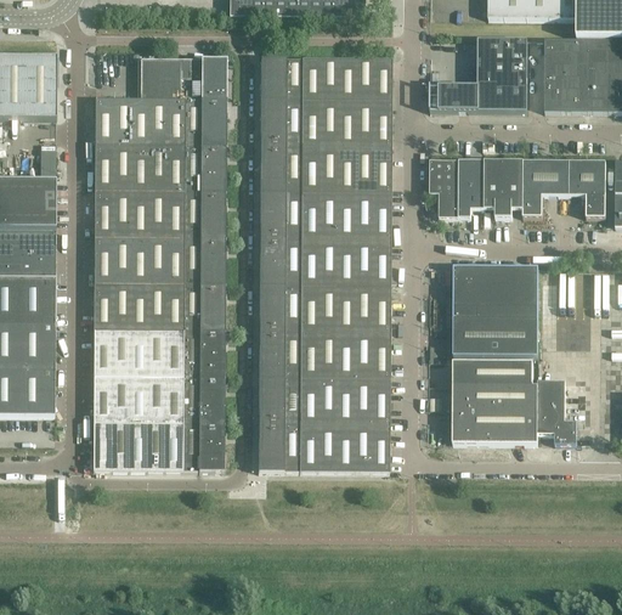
[(362,12),(361,0),(233,0),(233,11),(288,12),(288,17),(303,17),(303,12),(362,12)]
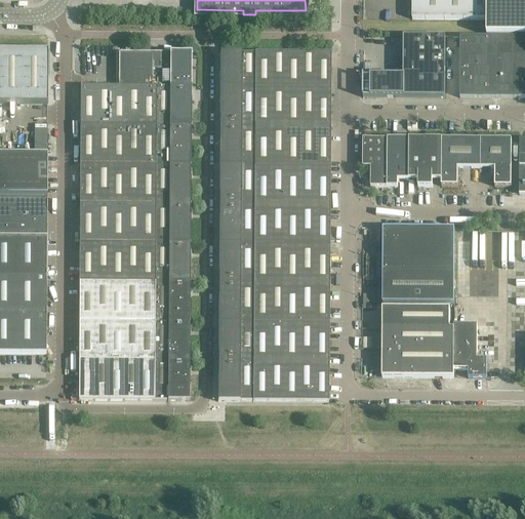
[(412,0),(412,14),(487,14),(487,0),(412,0)]
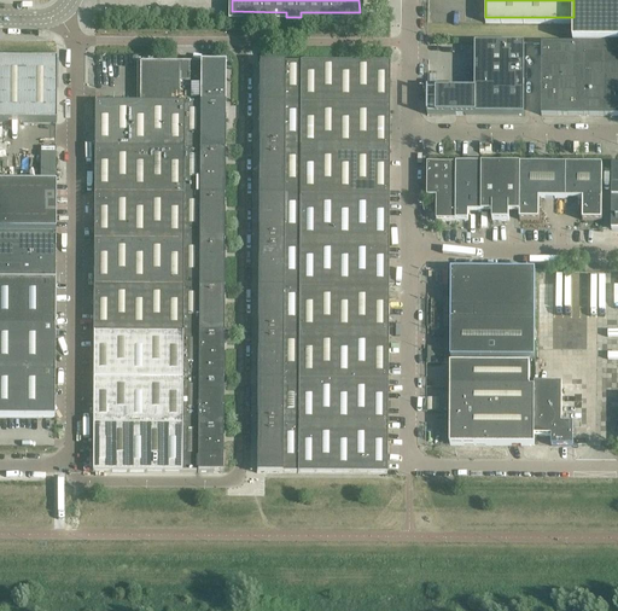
[(524,60),(525,38),(476,38),(476,60),(524,60)]
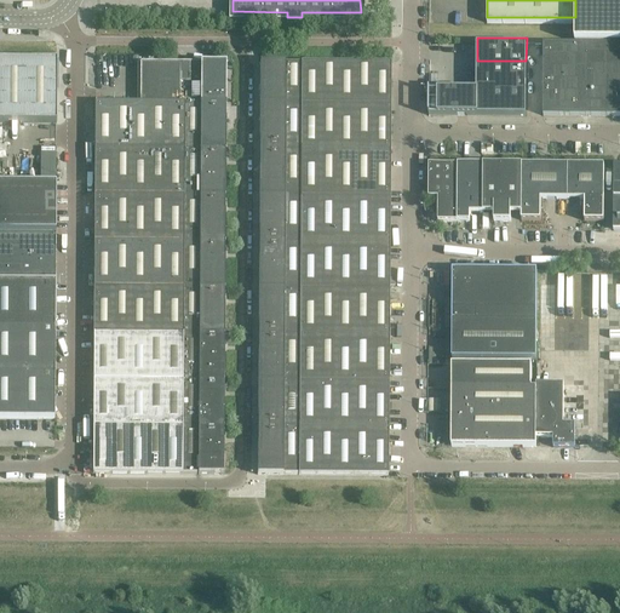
[(586,58),(586,38),(544,38),(544,58),(586,58)]
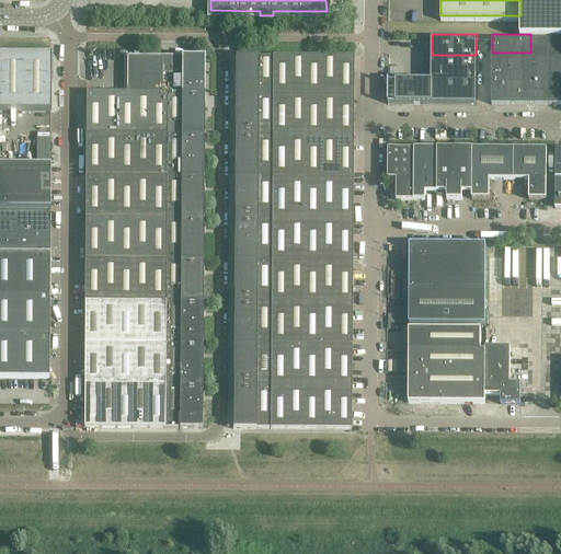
[(560,53),(560,34),(530,34),(530,53),(560,53)]
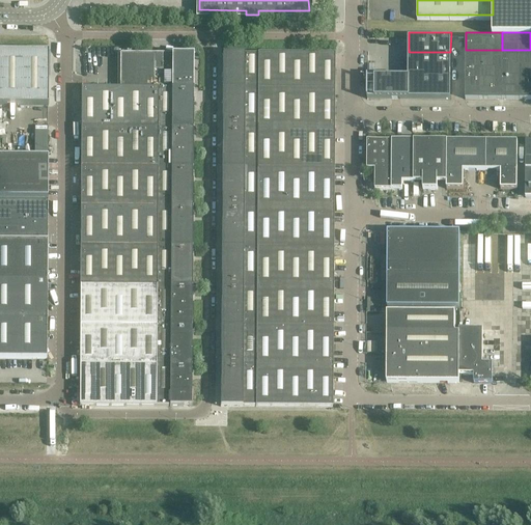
[(0,99),(48,100),(49,52),(49,47),(43,47),(0,46),(0,99)]
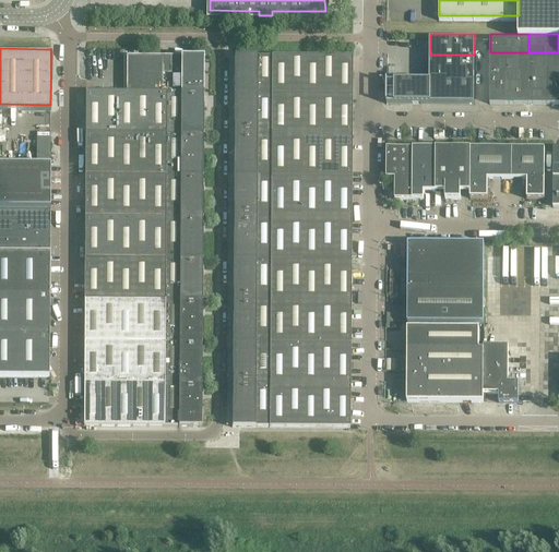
[(203,130),(204,87),(204,50),(127,50),(127,87),(86,86),(85,129),(203,130)]
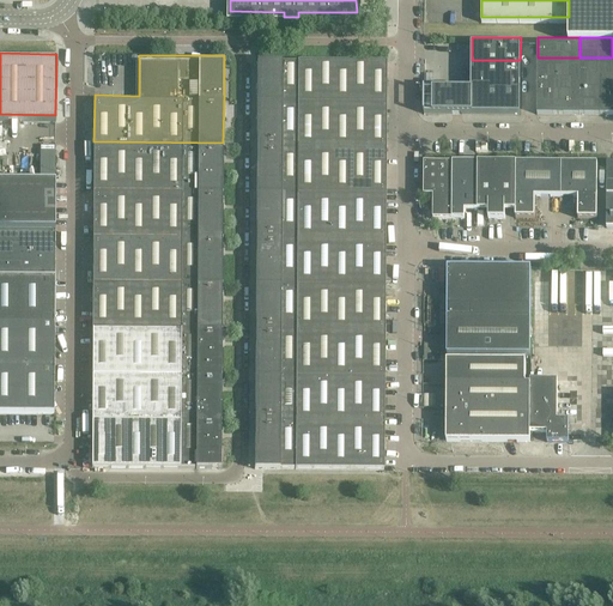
[(386,144),(387,56),(258,55),(256,143),(386,144)]
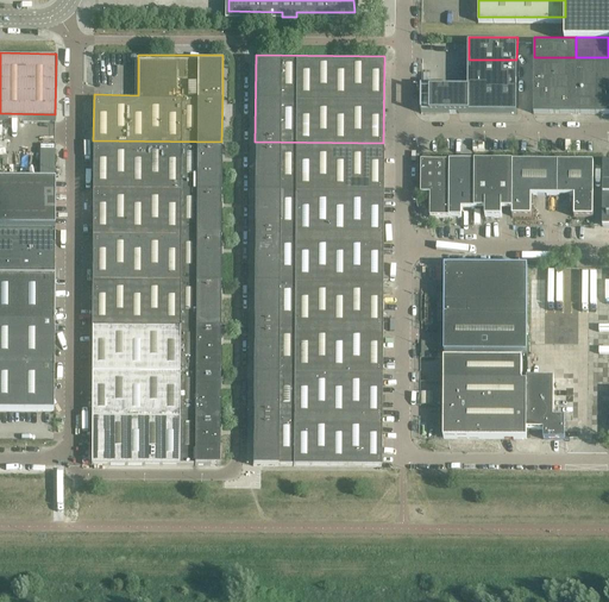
[(576,76),(576,57),(534,57),(534,76),(576,76)]
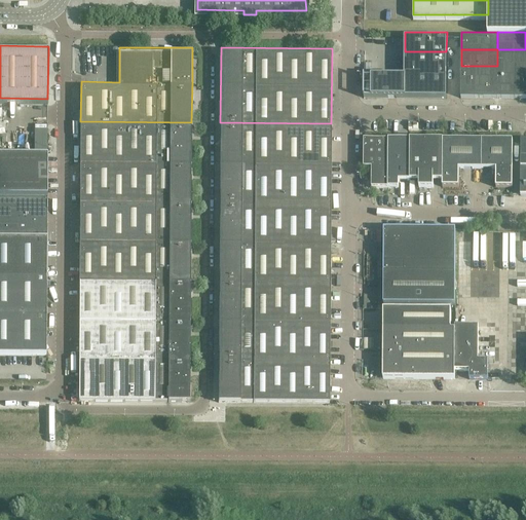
[(525,66),(525,49),(497,49),(497,66),(525,66)]
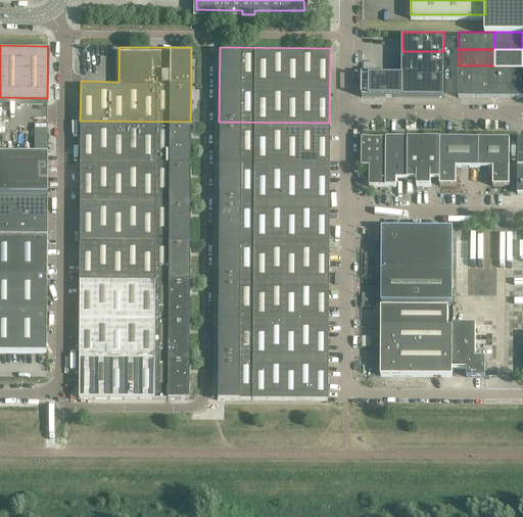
[(443,72),(443,51),(402,51),(402,71),(443,72)]
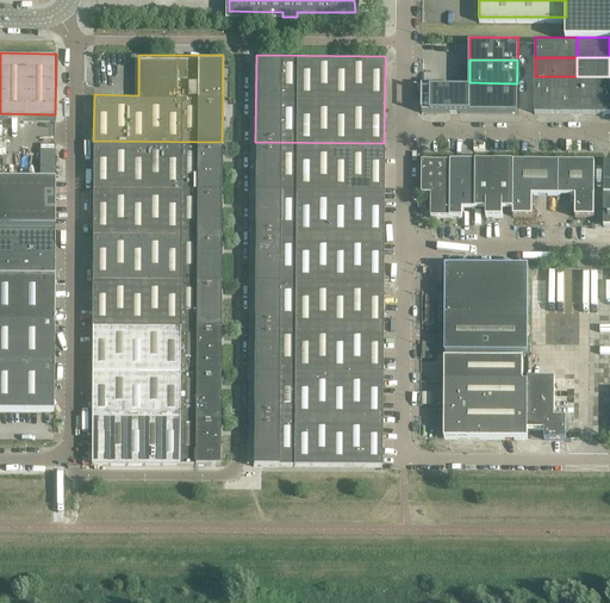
[(577,107),(577,76),(535,76),(534,107),(577,107)]
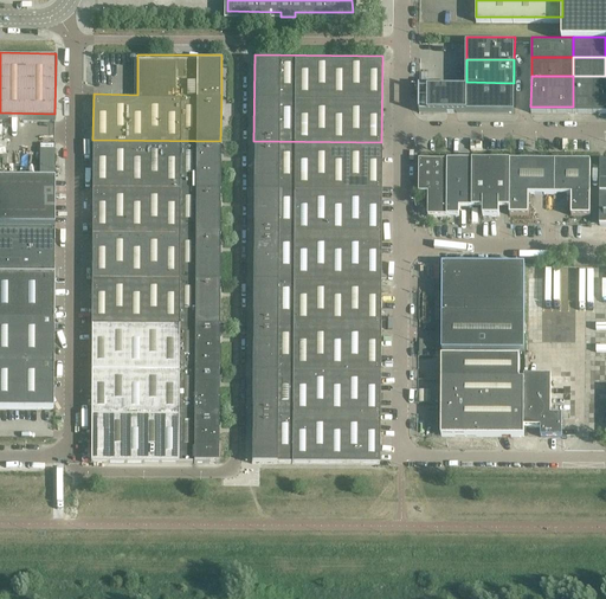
[(605,107),(605,76),(573,76),(573,107),(605,107)]
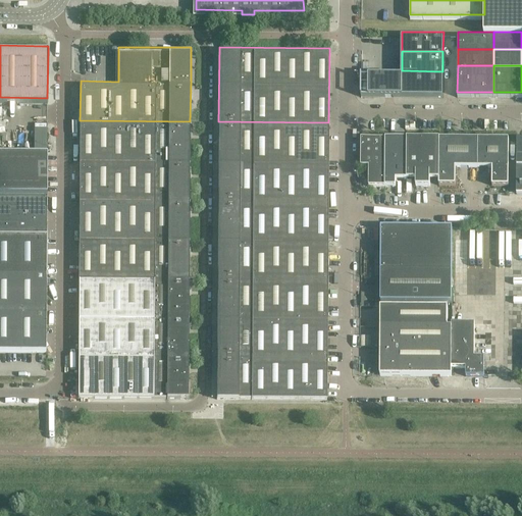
[(442,92),(442,71),(402,70),(361,70),(361,92),(442,92)]
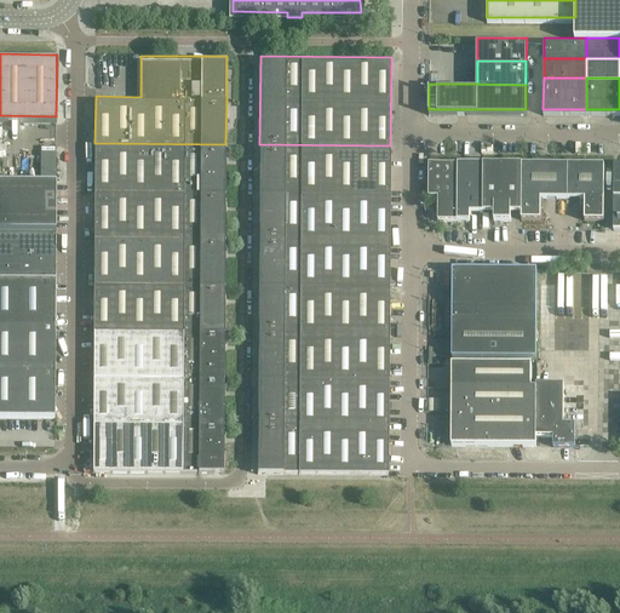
[(225,190),(225,159),(225,144),(95,143),(95,189),(225,190)]
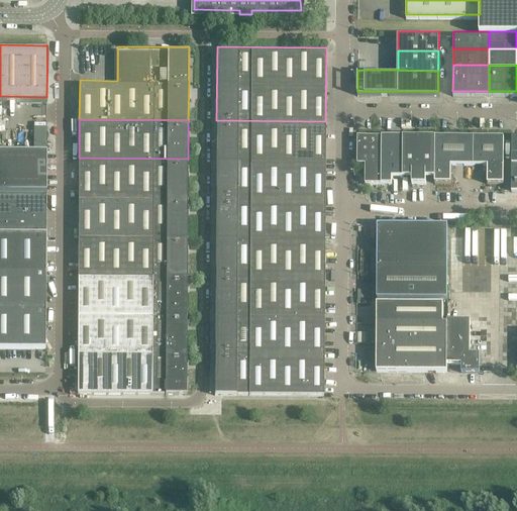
[(35,143),(45,144),(46,120),(37,120),(35,143)]
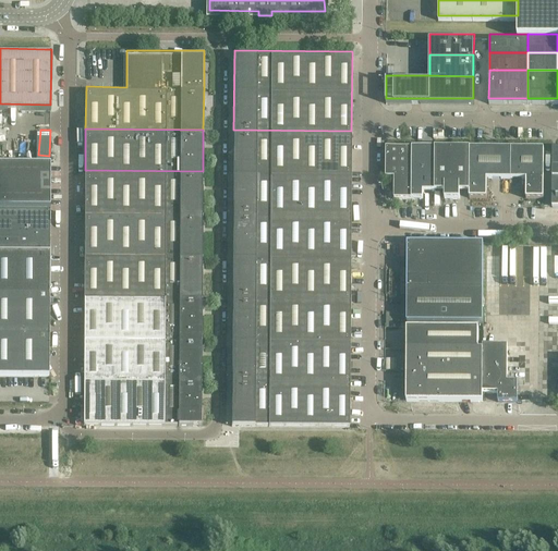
[(351,172),(351,131),(233,130),(233,171),(351,172)]
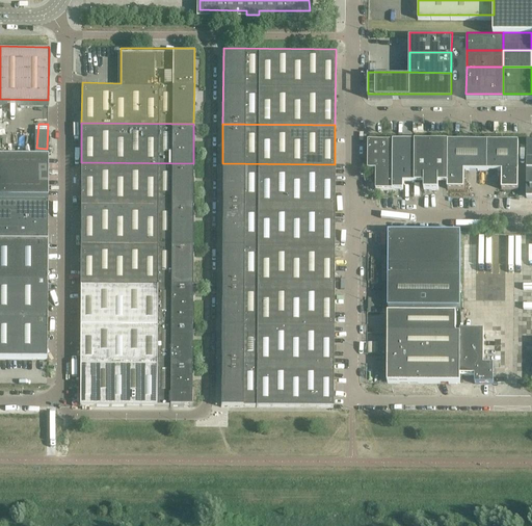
[(393,185),(393,135),(368,135),(368,164),(376,164),(376,184),(393,185)]
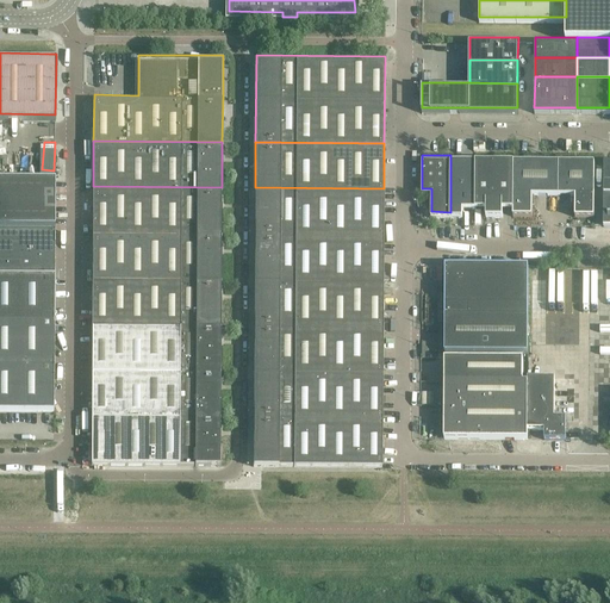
[(477,204),(477,155),(450,155),(450,212),(462,212),(462,204),(477,204)]
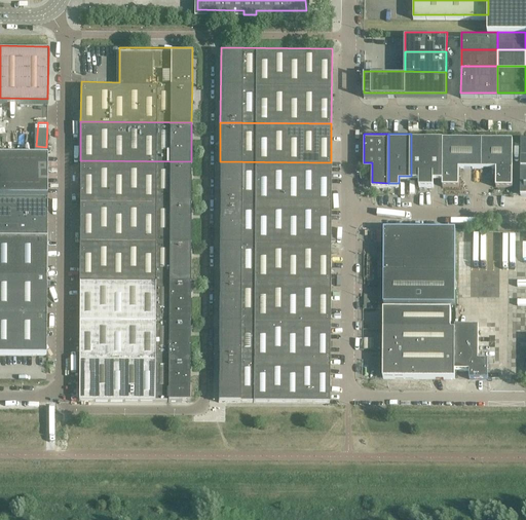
[(443,176),(443,134),(411,134),(411,176),(419,176),(419,183),(434,183),(434,176),(443,176)]
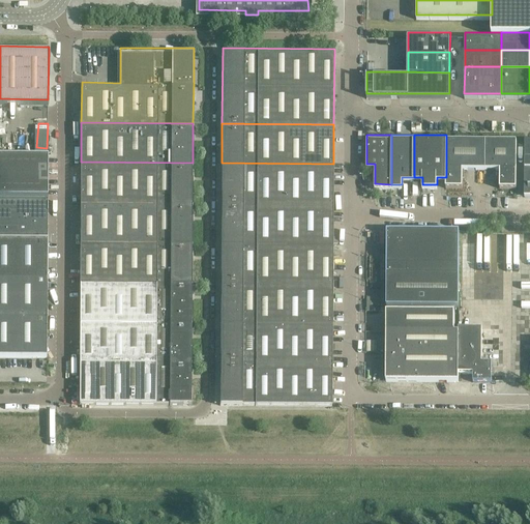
[(486,165),(486,136),(446,135),(446,177),(446,182),(463,183),(463,165),(486,165)]
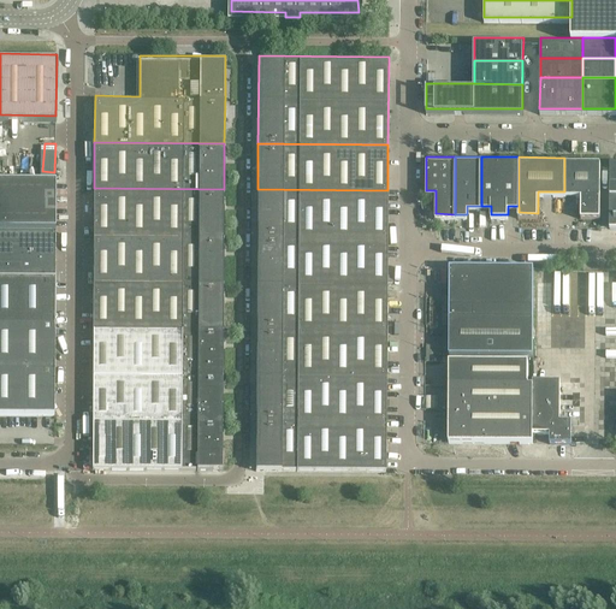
[(600,213),(600,158),(564,158),(564,191),(581,191),(581,213),(600,213)]
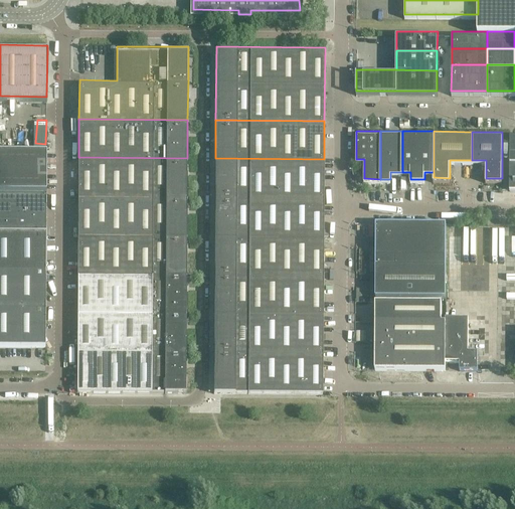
[(0,187),(46,188),(46,148),(0,147),(0,187)]
